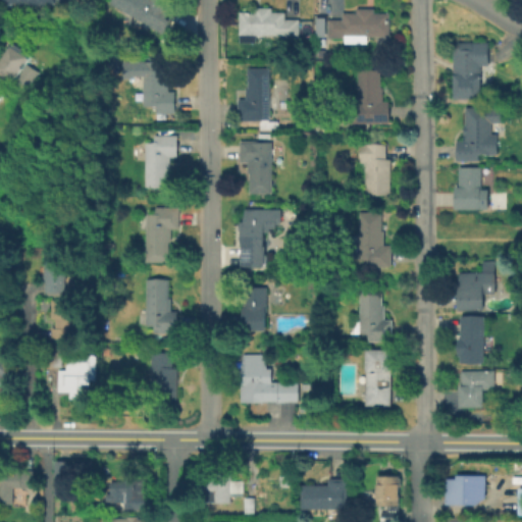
[(176,0),(162,24),(158,22),(155,30),(152,28),(149,34),(116,14),(118,10),(110,5),(112,0),(176,0)]
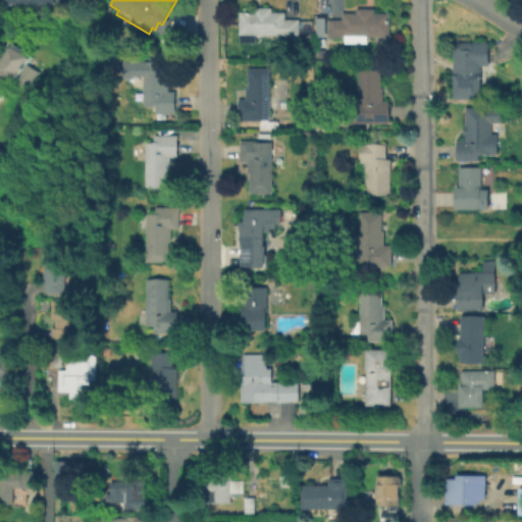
[(275,7),(275,11),(290,11),(290,18),(304,18),(303,38),(285,37),(286,35),(259,35),(258,42),(245,42),(245,35),(242,35),(243,11),(257,11),(257,6),(275,7)]
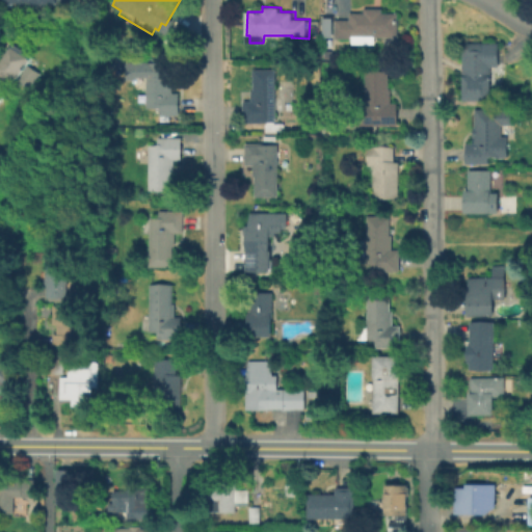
[(386,7),(386,12),(401,12),(400,37),(355,36),(355,38),(338,38),(338,19),(352,19),(352,11),(367,12),(367,7),(386,7)]
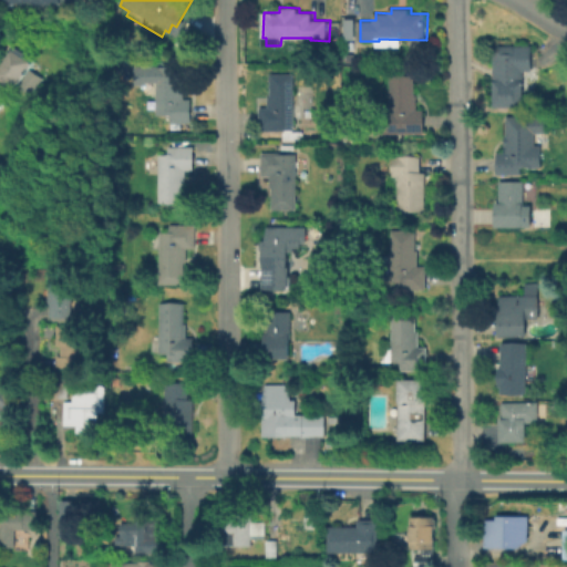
[(48,78),(37,94),(21,85),(19,89),(0,75),(0,73),(14,51),(12,50),(16,43),(35,57),(33,60),(34,62),(31,66),(48,78)]
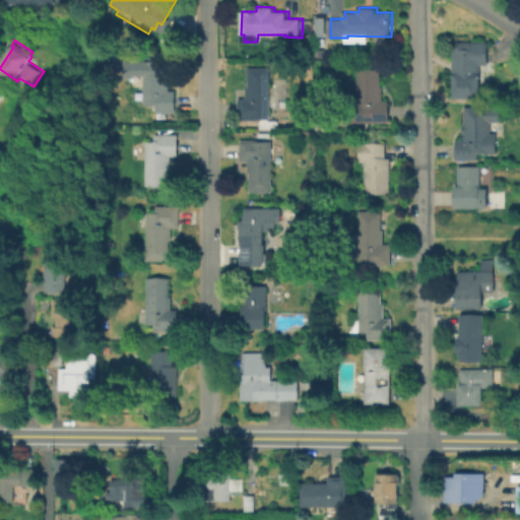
[(479,64),(479,98),(453,98),(453,41),(488,41),(489,64),(479,64)]
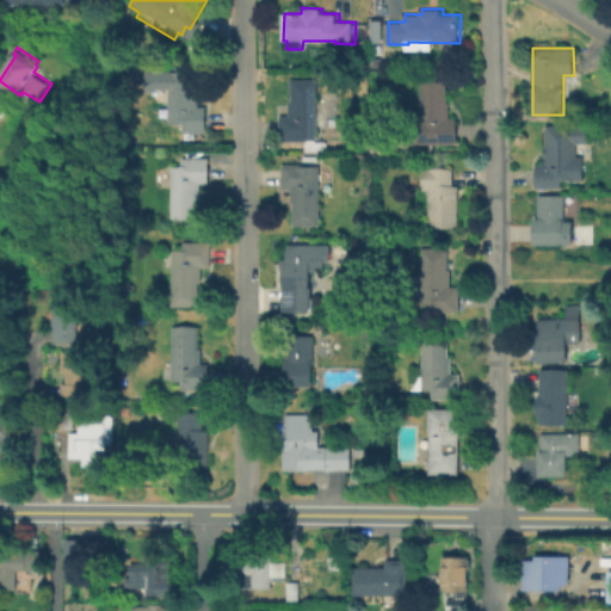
[(197,71),(197,92),(199,92),(199,106),(207,106),(208,131),(185,133),(185,123),(171,124),(170,72),(197,71)]
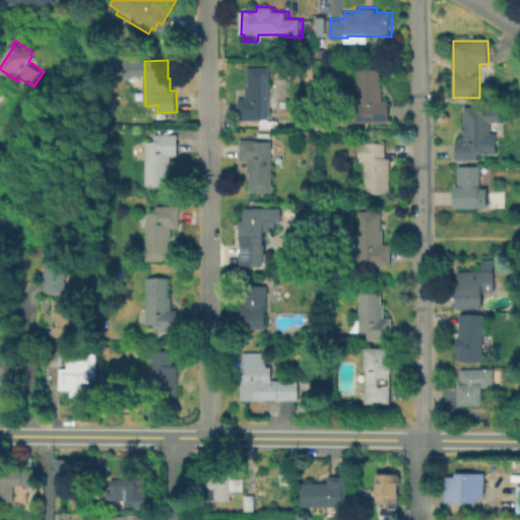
[(271,119),(240,120),(239,99),(247,99),(247,87),(249,87),(249,67),(270,66),(271,92),(277,92),(277,109),(271,109),(271,119)]
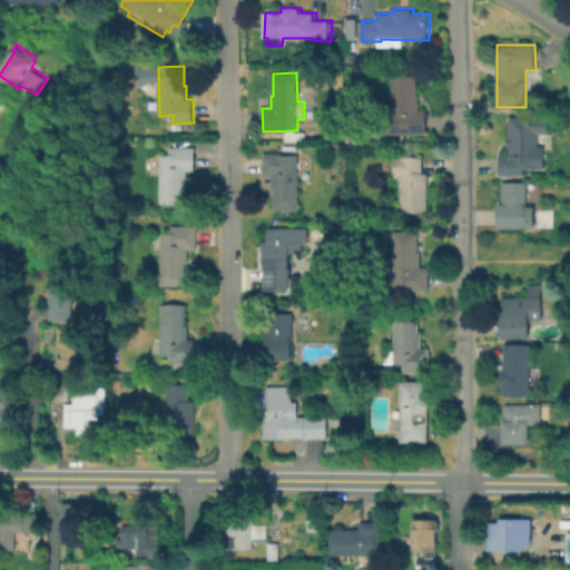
[(393,111),(393,77),(418,77),(418,96),(420,96),(420,111),(428,111),(428,135),(375,135),(375,111),(393,111)]
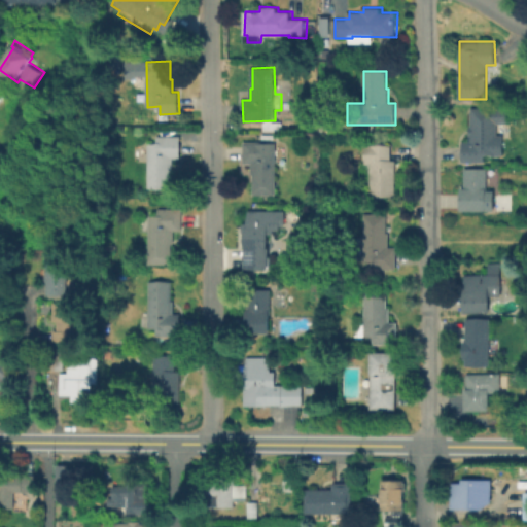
[(493,108),(493,135),(504,135),(504,155),(486,155),(486,163),(461,163),(461,140),(468,141),(468,128),(469,128),(469,109),(493,108)]
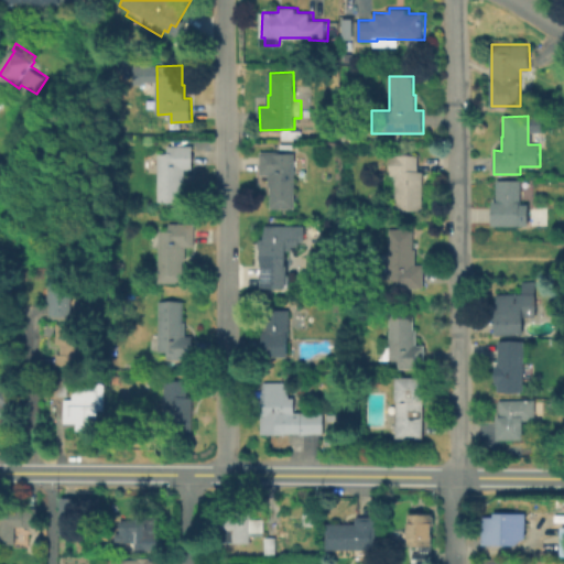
[(193,145),(193,169),(185,169),(185,181),(183,181),(183,202),(159,202),(159,153),(167,153),(167,145),(193,145)]
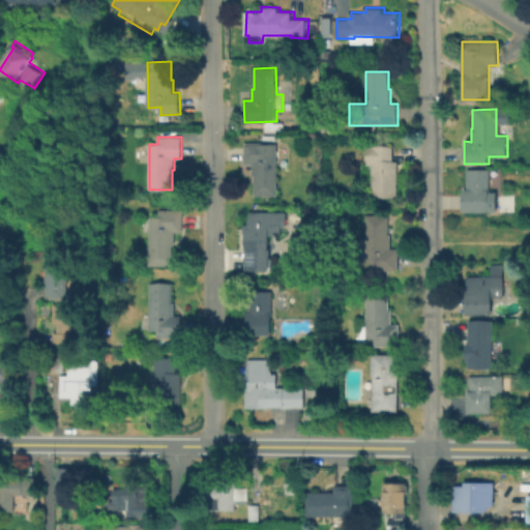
[(276,143),(276,196),(255,196),(254,195),(254,175),(252,175),(252,165),(243,165),(243,143),(276,143)]
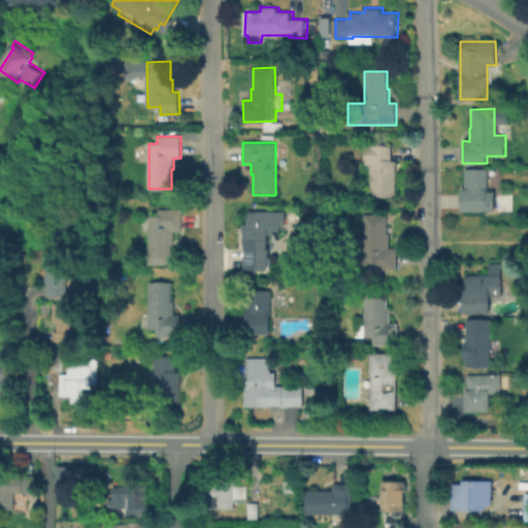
[(396,160),(396,196),(370,196),(370,179),(361,179),(361,163),(365,163),(365,144),(392,144),(392,160),(396,160)]
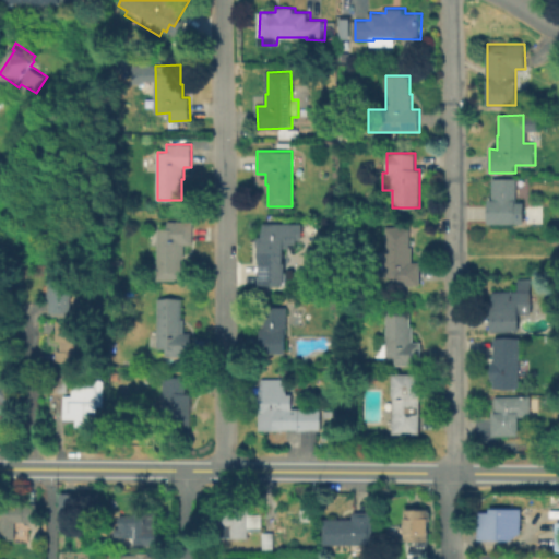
[(515,178),(515,223),(488,223),(488,199),(492,199),(492,178),(515,178)]
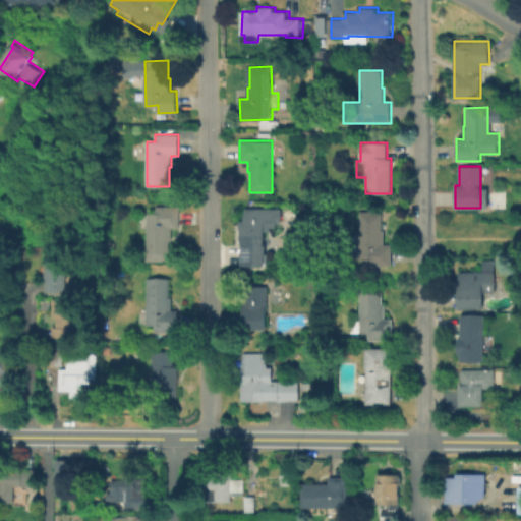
[(178,206),(179,228),(172,228),(171,241),(169,241),(169,261),(147,261),(147,213),(155,213),(155,206),(178,206)]
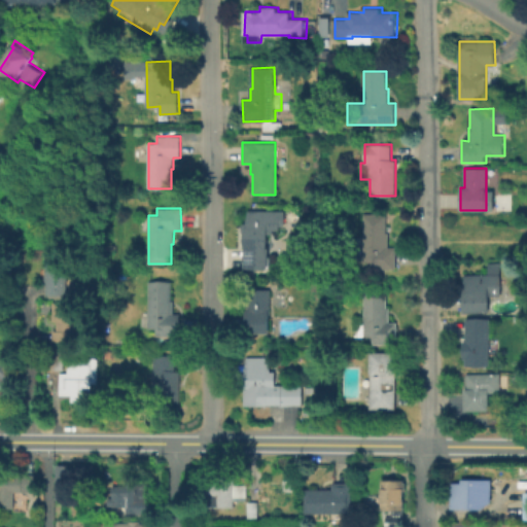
[(282,225),(277,225),(277,231),(272,230),(272,235),(266,235),(266,269),(242,268),(243,224),(245,224),(245,210),(282,210),(282,225)]
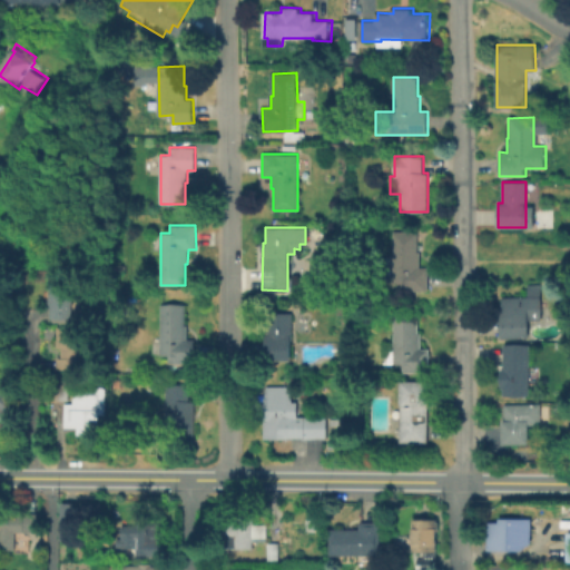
[(419,231),(419,251),(421,251),(421,266),(429,266),(429,291),(403,291),(403,283),(394,283),(394,231),(419,231)]
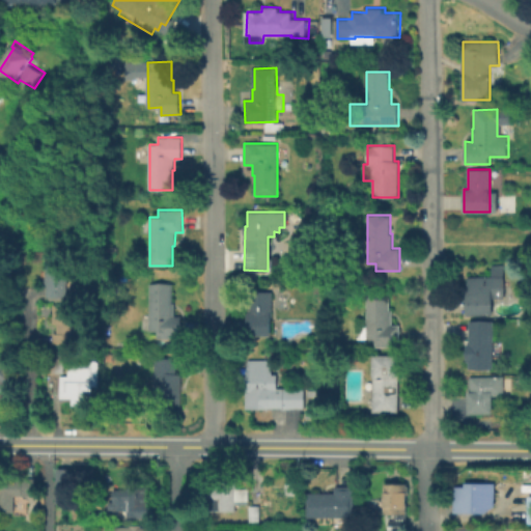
[(67,255),(67,276),(73,276),(73,286),(65,286),(66,296),(46,296),(46,255),(67,255)]
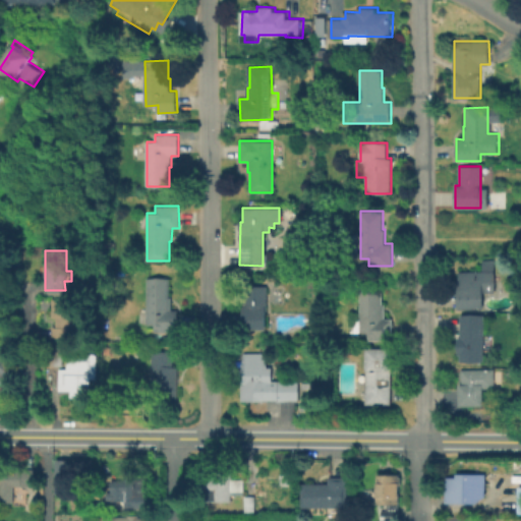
[(494,261),(495,292),(483,292),(483,309),(459,309),(458,271),(481,271),(481,261),(494,261)]
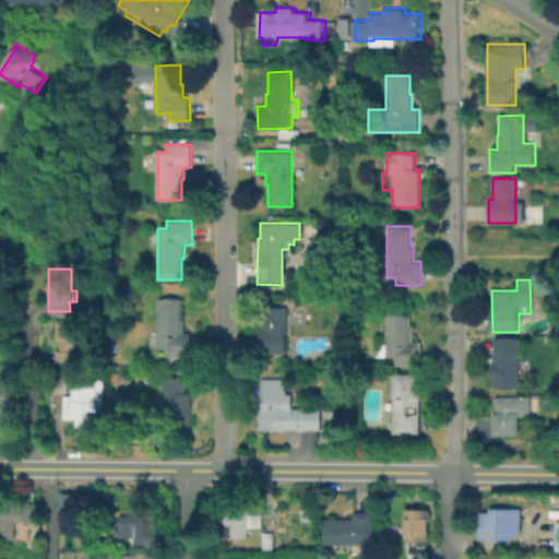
[(191,333),(191,356),(165,356),(165,348),(157,348),(157,298),(181,298),(181,333),(191,333)]
